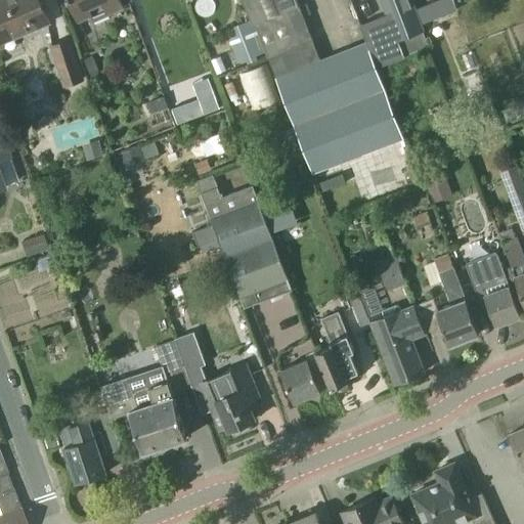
[(0,0),(0,43),(50,23),(40,0),(0,0)]
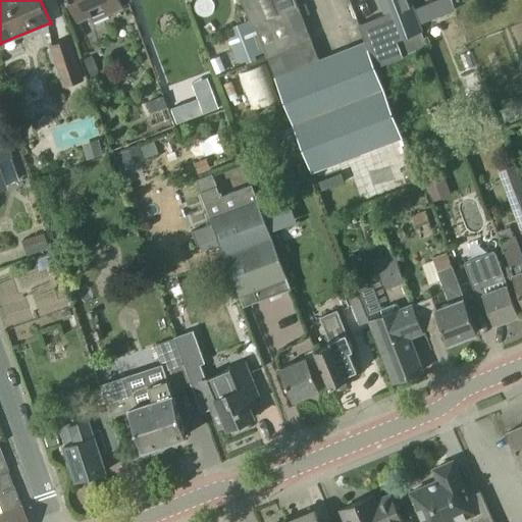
[(94,20),(123,7),(120,0),(68,0),(77,19),(91,14),(94,20)]
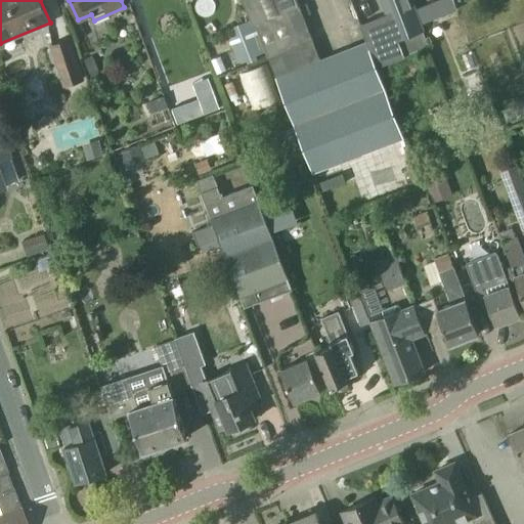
[(300,5),(297,0),(245,0),(267,56),(298,45),(285,10),(300,5)]
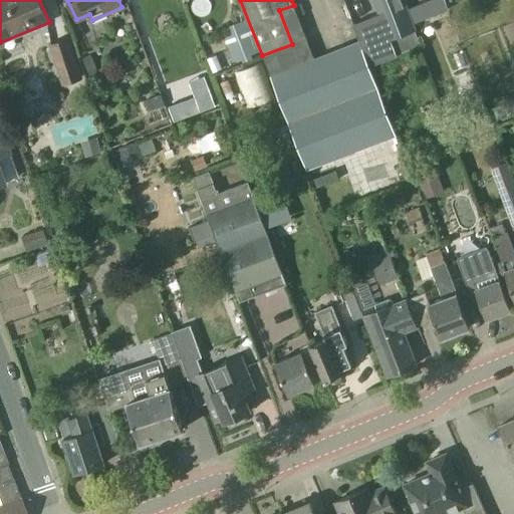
[(422,46),(416,31),(404,0),(374,0),(391,40),(363,51),(369,66),(422,46)]
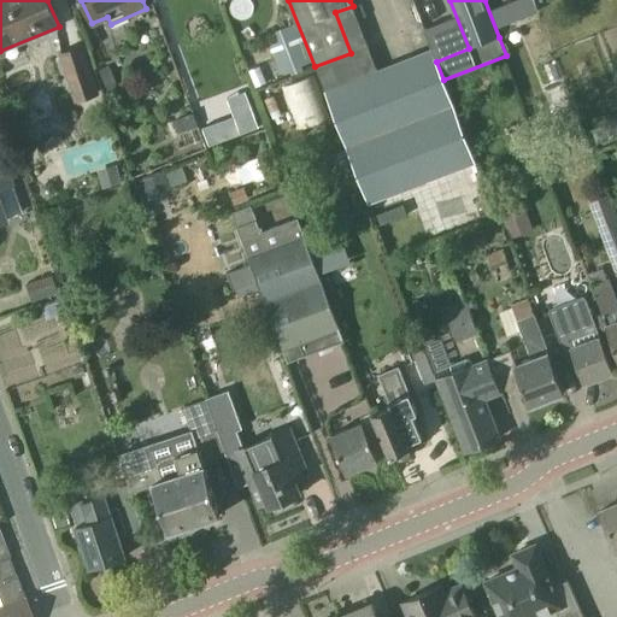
[(534,0),(518,0),(491,11),(495,24),(536,7),(534,0)]
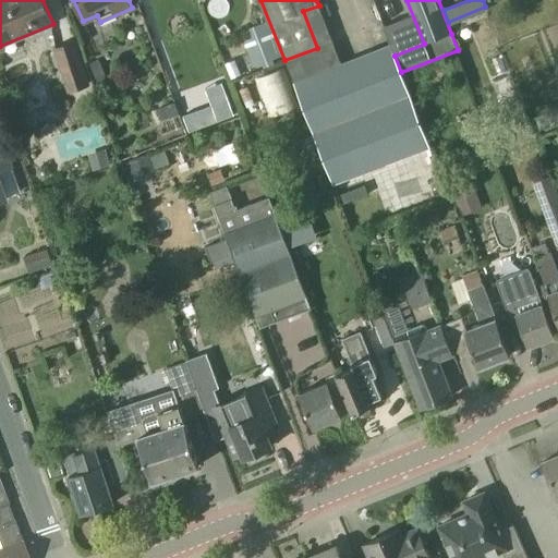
[(341,62),(323,15),(319,5),(303,11),(317,48),(284,60),(290,73),(289,73),(295,91),(296,91),(332,183),(360,172),(363,181),(372,178),(370,169),(431,146),(401,72),(395,56),(391,45),(341,62)]
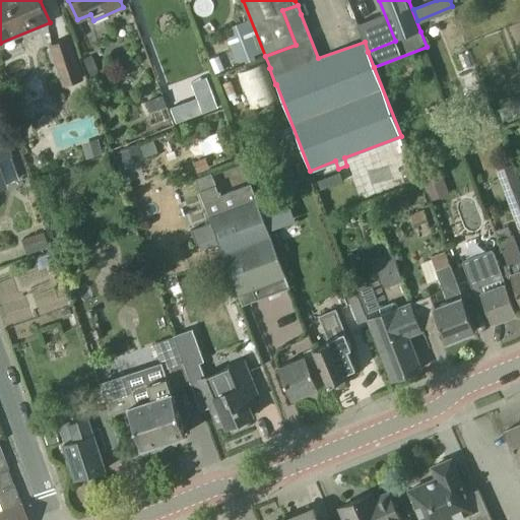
[(63,86),(84,79),(71,38),(50,44),(63,86)]
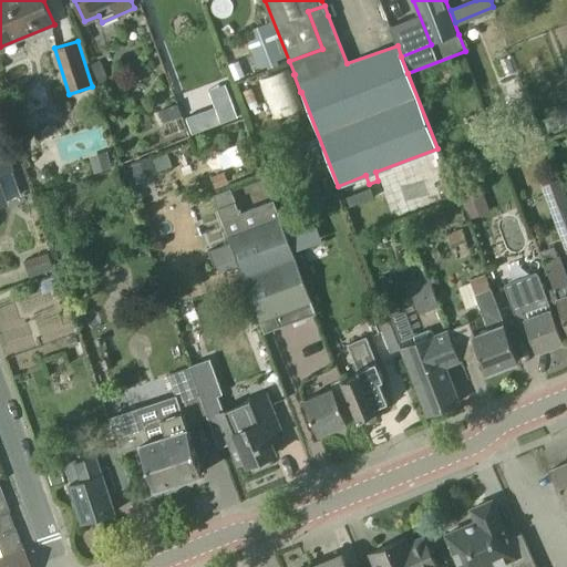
[(259,81),(274,119),(274,120),(305,109),(303,106),(298,91),(290,74),(289,70),(259,81)]
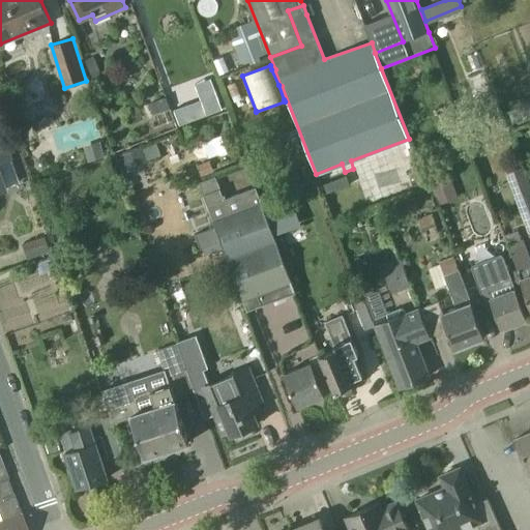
[(0,160),(10,157),(4,139),(16,136),(10,123),(0,126),(0,190),(7,188),(0,169),(0,160)]
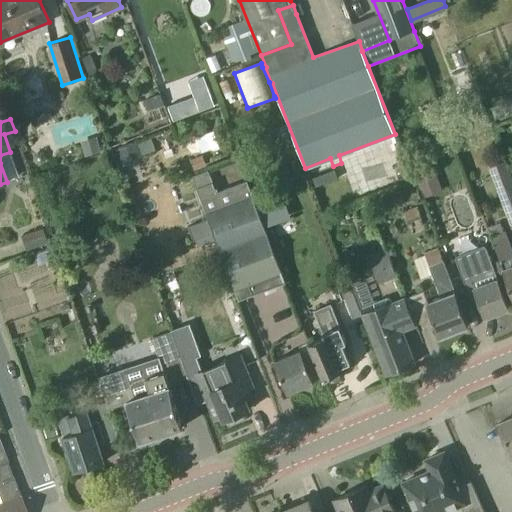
[(81,140),(86,156),(101,152),(97,136),(81,140)]
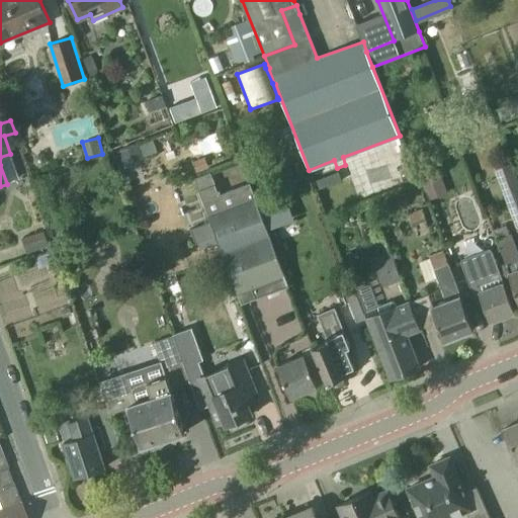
[(118,152),(124,169),(145,161),(139,144),(118,152)]
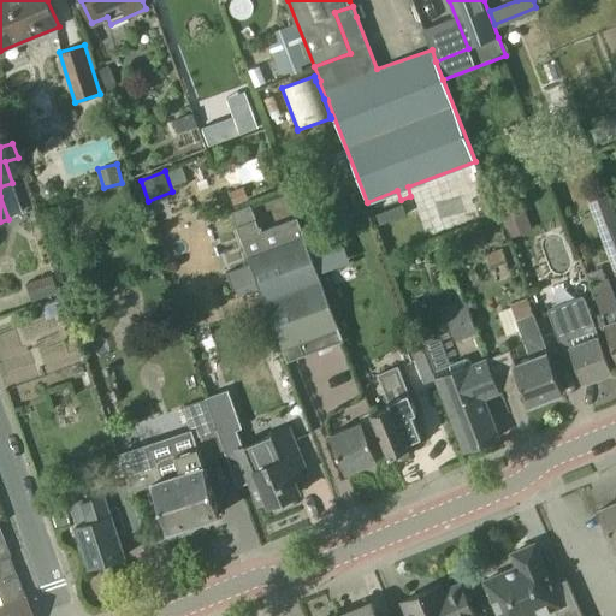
[(615,267),(615,217),(608,194),(590,201),(608,244),(615,267)]
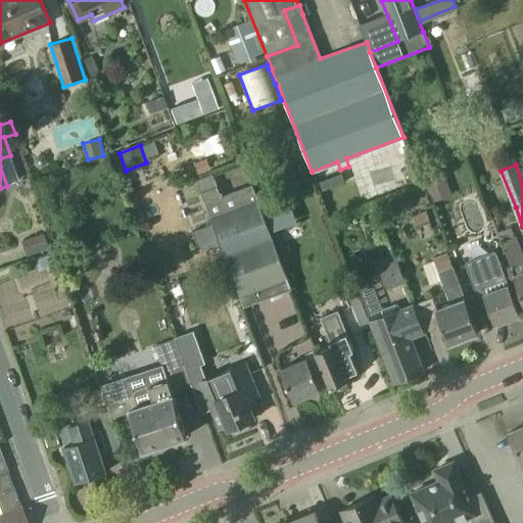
[(445,173),(425,180),(432,202),(453,195),(445,173)]
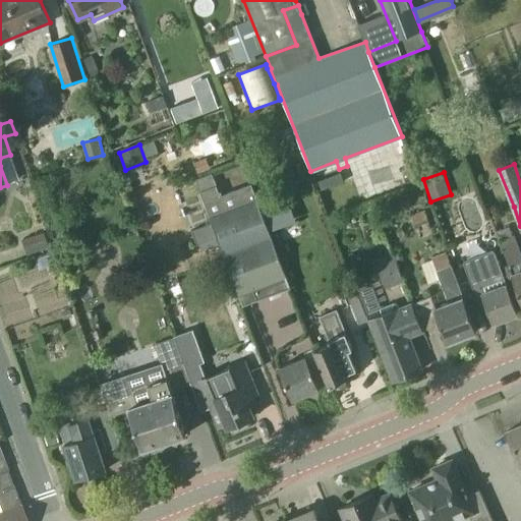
[(251,184),(220,195),(212,173),(196,179),(225,256),(236,286),(244,305),(291,287),(284,269),(283,269),(251,184)]
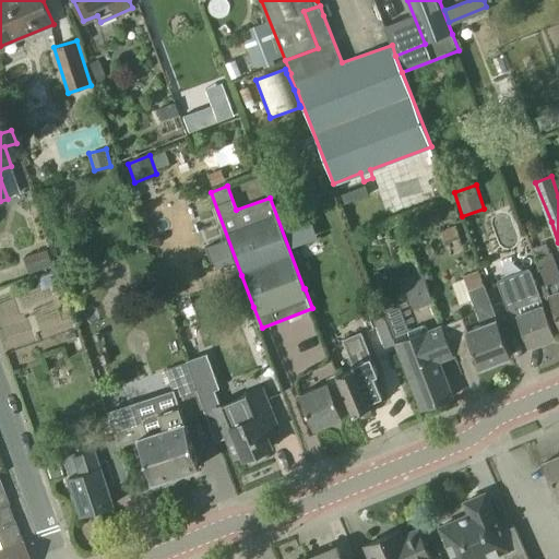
[(290,247),(318,237),(308,209),(281,218),(290,247)]
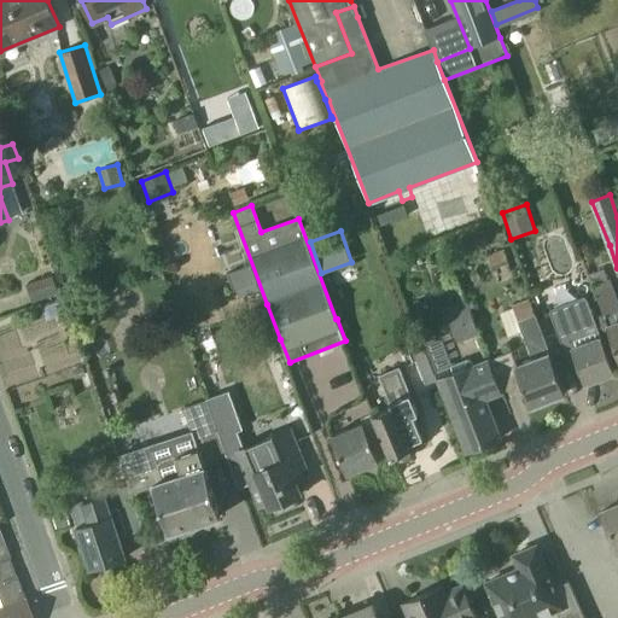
[(493,269),(509,263),(505,250),(488,255),(493,269)]
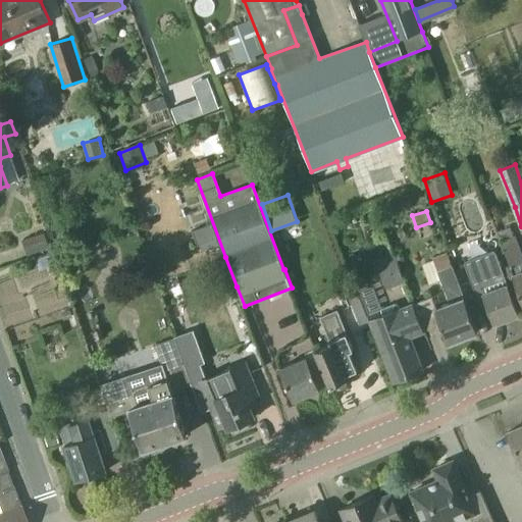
[(45,231),(22,240),(28,255),(50,247),(45,231)]
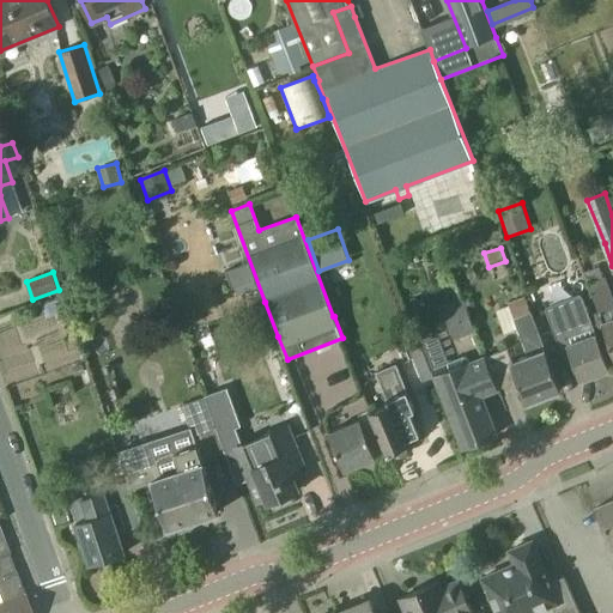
[(612,297),(605,277),(588,283),(612,349),(612,297)]
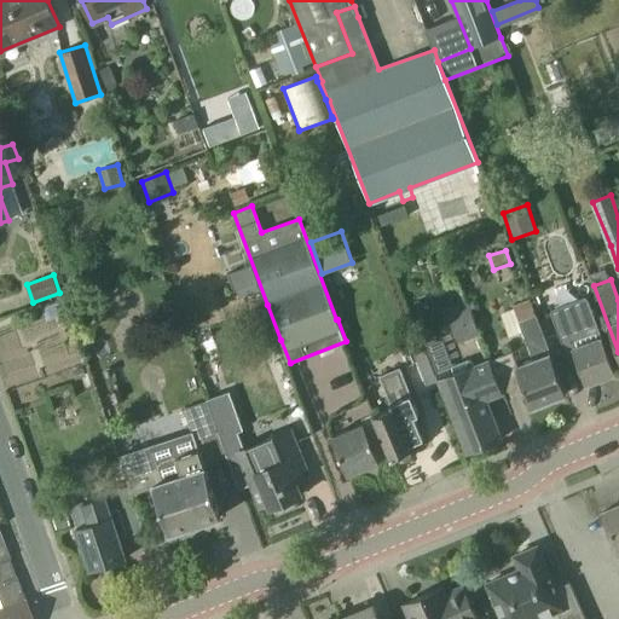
[(551,312),(572,368),(579,365),(586,383),(617,372),(588,298),(551,312)]
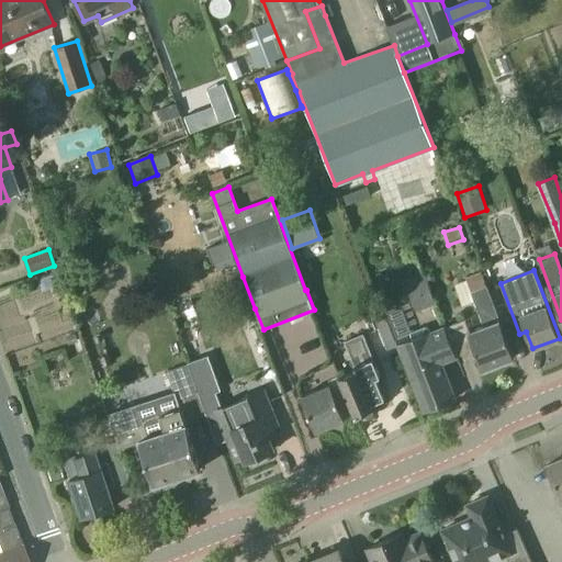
[(446,325),(458,356),(476,349),(484,369),(491,367),(493,368),(498,366),(501,362),(515,357),(482,272),(468,279),(469,279),(454,284),(463,305),(476,300),(485,324),(470,330),(465,317),(446,325)]
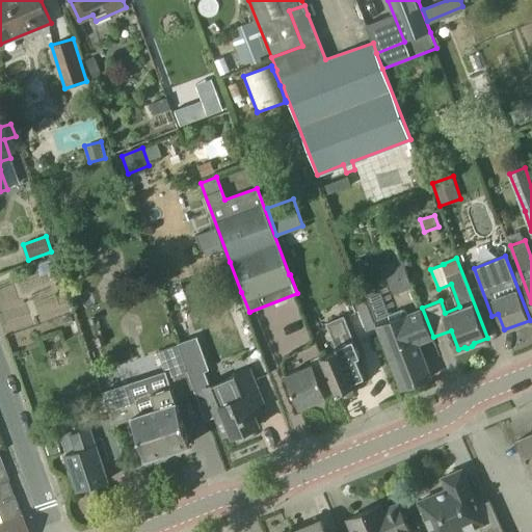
[(395,295),(414,288),(402,260),(383,267),(395,295)]
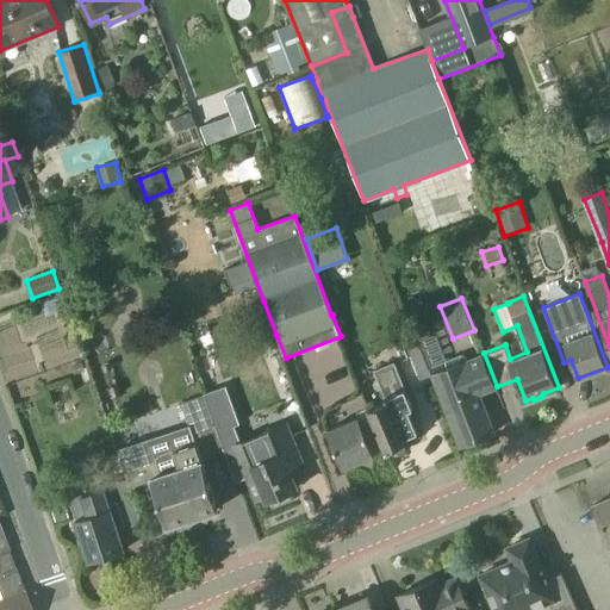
[(480,393),(497,386),(484,353),(465,361),(462,354),(430,367),(460,446),(495,431),(480,393)]
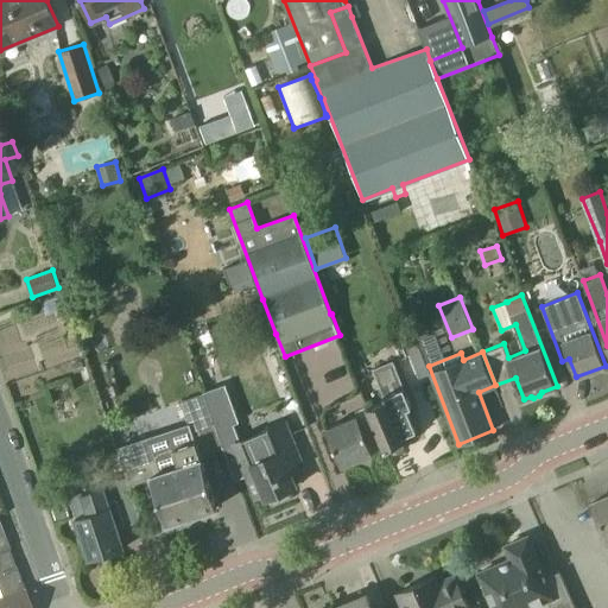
[(406,442),(405,441),(419,435),(407,407),(411,406),(393,362),(373,369),(386,401),(367,409),(382,443),(386,450),(392,448),(393,449),(394,450),(396,451),(397,451),(398,451),(400,451),(401,450),(404,449),(405,448),(406,447),(406,445),(406,444),(406,443),(406,442)]
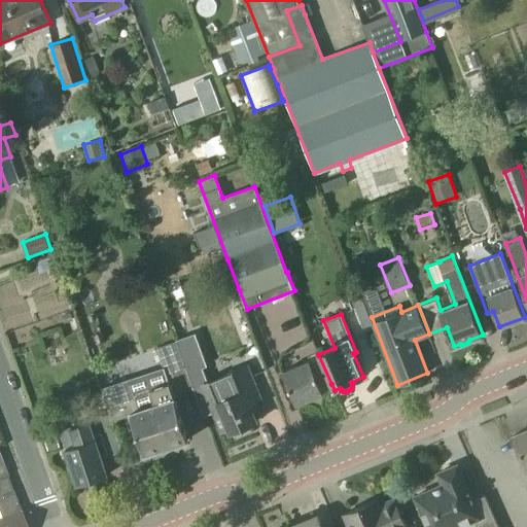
[(194,387),(208,382),(203,367),(208,365),(197,334),(177,341),(194,387)]
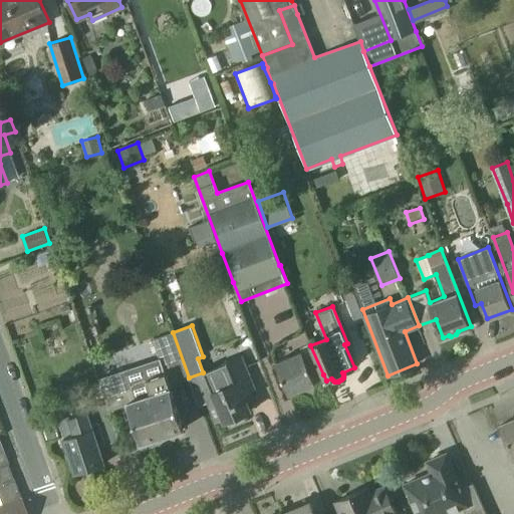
[(171,387),(190,380),(189,377),(173,332),(153,338),(164,373),(147,378),(152,394),(136,399),(126,370),(121,355),(96,363),(101,378),(111,409),(129,404),(141,443),(184,429),(171,387)]
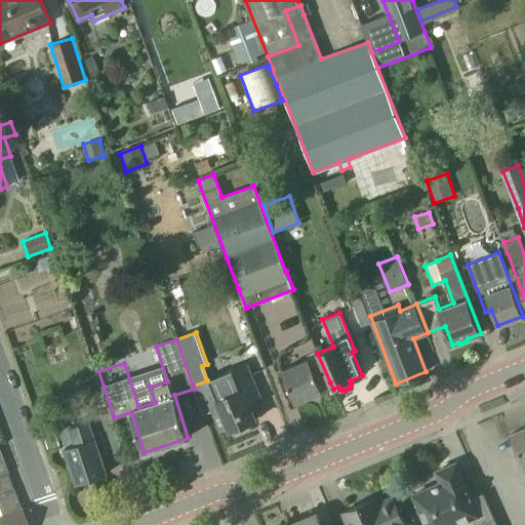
[(321,387),(330,382),(317,353),(308,357),(309,360),(282,370),(295,403),(323,392),(321,387)]
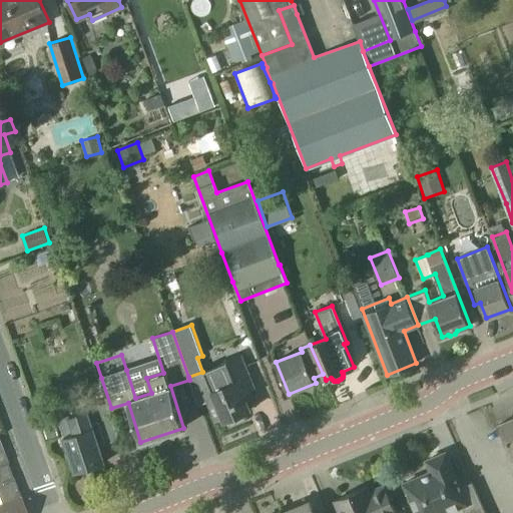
[(202,372),(188,377),(189,380),(198,404),(208,400),(216,419),(223,417),(224,421),(227,419),(229,423),(240,419),(239,415),(250,410),(242,390),(253,386),(241,356),(219,365),(220,367),(203,374),(202,372)]
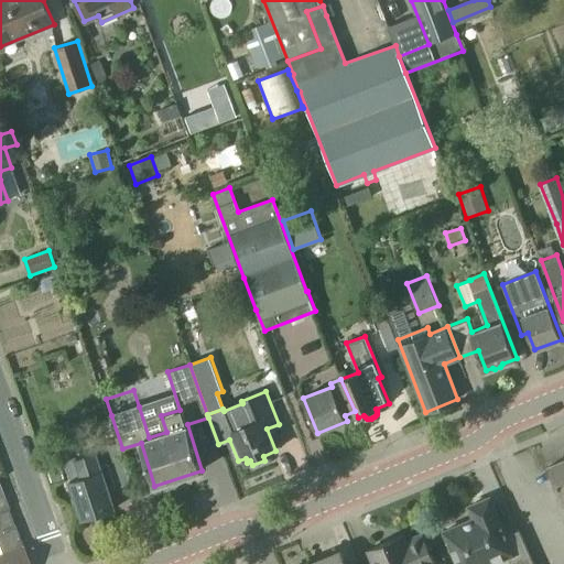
[(84,519),(115,509),(96,451),(64,461),(84,519)]
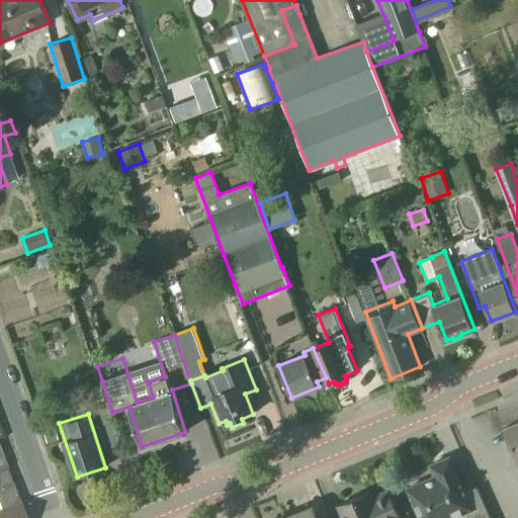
[(517,423),(505,428),(517,458),(517,423)]
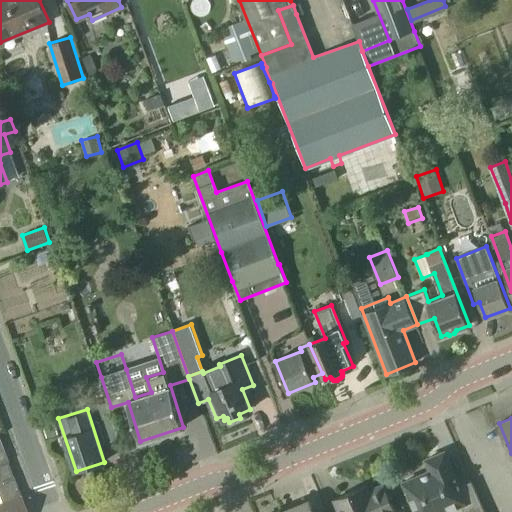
[(0,463),(9,460),(0,437),(0,463)]
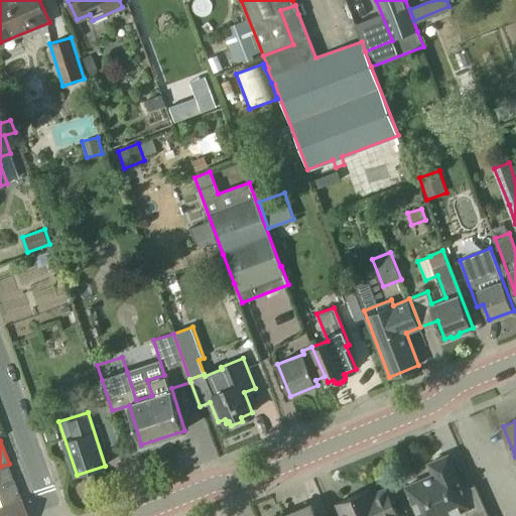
[(419,515),(453,515),(471,508),(464,490),(460,480),(448,455),(429,463),(434,474),(407,486),(419,515)]
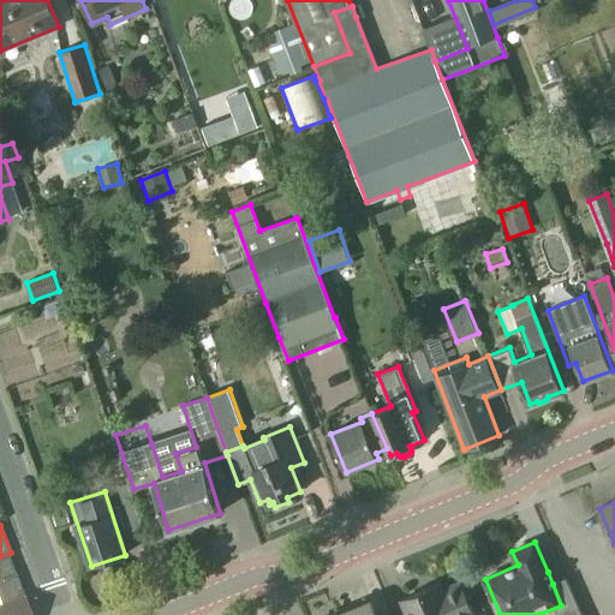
[(0,614),(31,614),(9,555),(0,557),(0,614)]
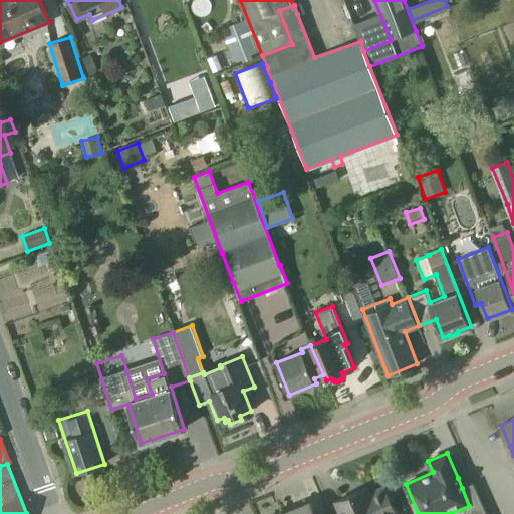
[(397,513),(393,505),(384,487),(359,498),(357,492),(336,501),(341,513),(397,513)]
